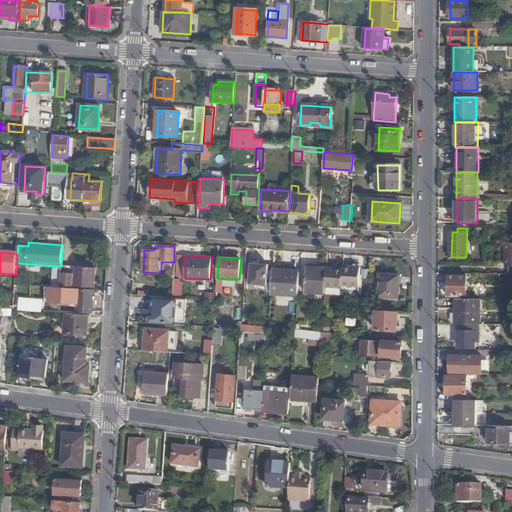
[(251,284),(268,285),(269,265),(252,264),(251,284)]
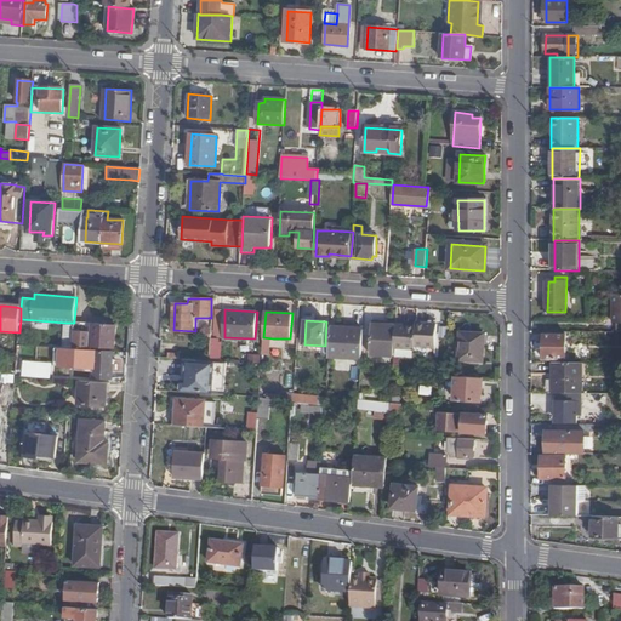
[(385,325),(386,322),(374,320),(371,354),(396,357),(396,354),(396,347),(397,326),(385,325)]
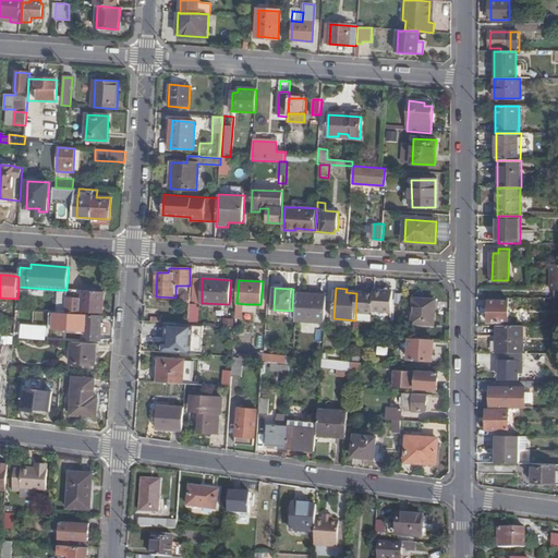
[(84,290),(67,289),(67,290),(65,310),(83,312),(84,290)]
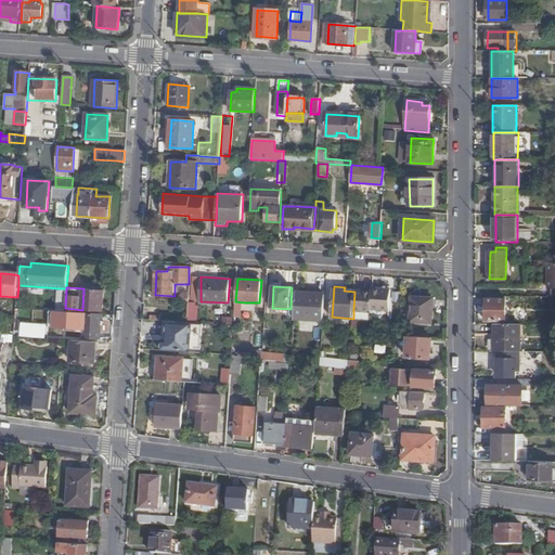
[(373,291),(355,289),(355,292),(353,310),(372,311),(372,308),(389,309),(391,289),(373,287),(373,291)]
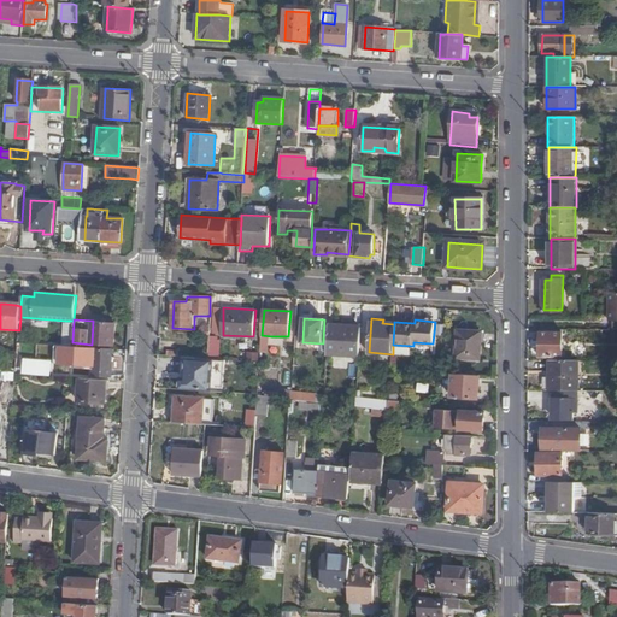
[(74,321),(65,321),(64,346),(66,346),(72,346),(72,342),(74,321)]
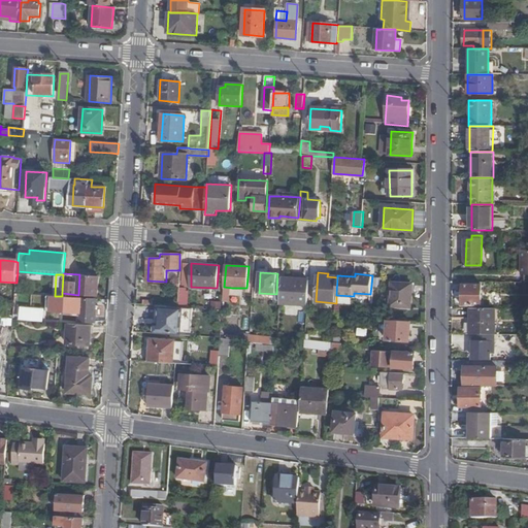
[(78,295),(96,296),(98,276),(79,274),(78,295)]
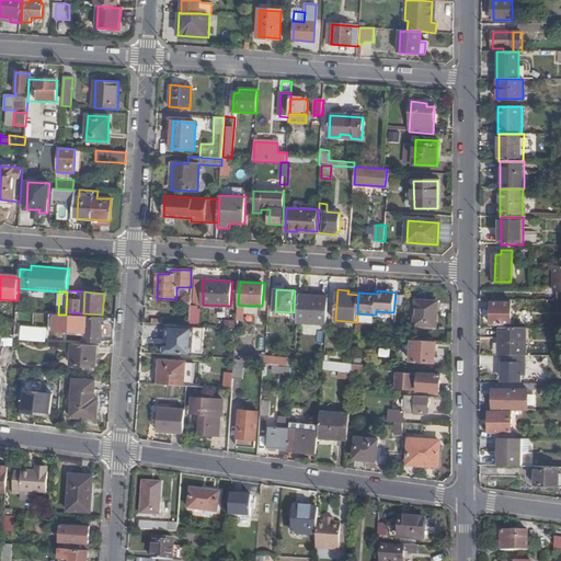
[(328,324),(329,298),(300,296),(298,322),(328,324)]
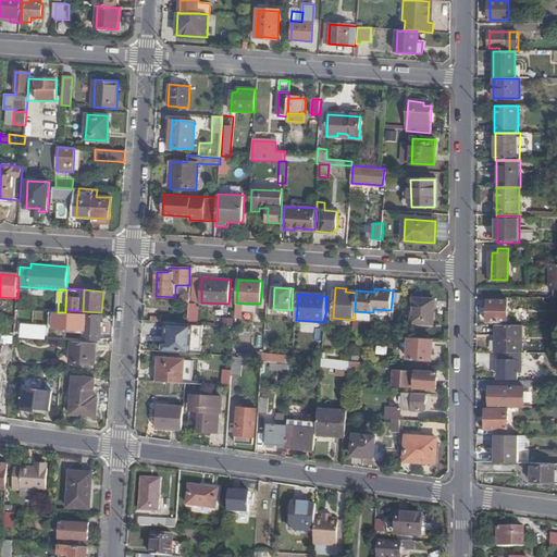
[(412,322),(433,324),(435,300),(415,298),(412,322)]
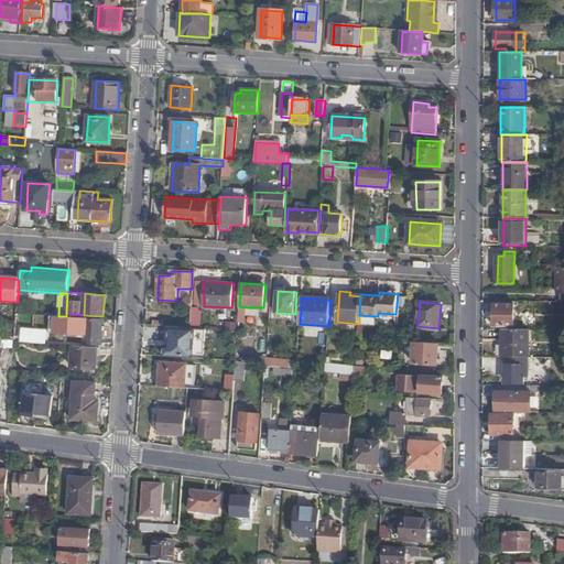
[(513,325),(513,304),(495,303),(495,325),(513,325)]
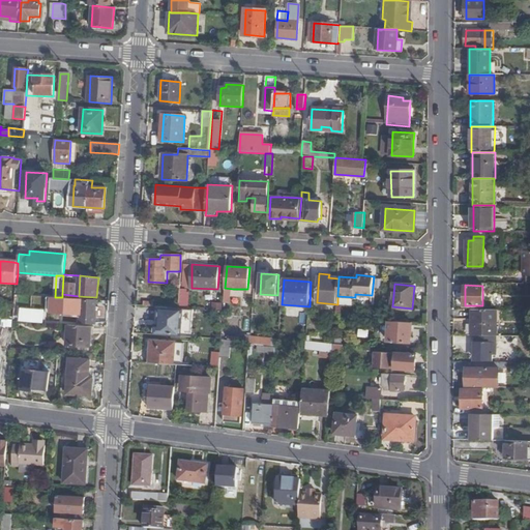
[(233,289),(225,288),(224,299),(232,300),(233,289)]
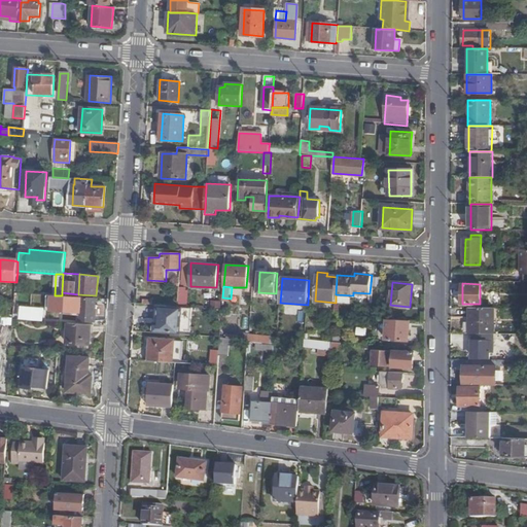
[(189,290),(179,289),(178,307),(188,307),(189,290)]
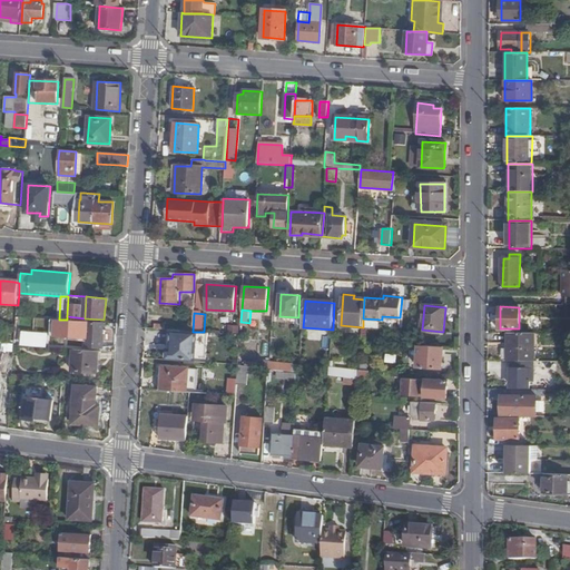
[(86,346),(102,349),(105,324),(78,322),(78,321),(67,320),(66,336),(77,336),(86,337),(86,346)]
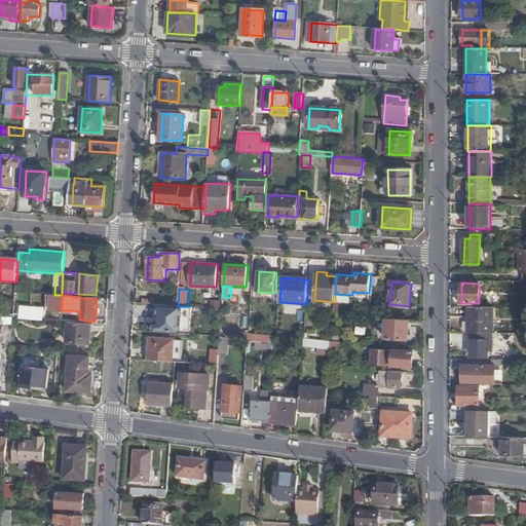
[(154,324),(154,332),(191,335),(192,307),(159,305),(158,324),(154,324)]
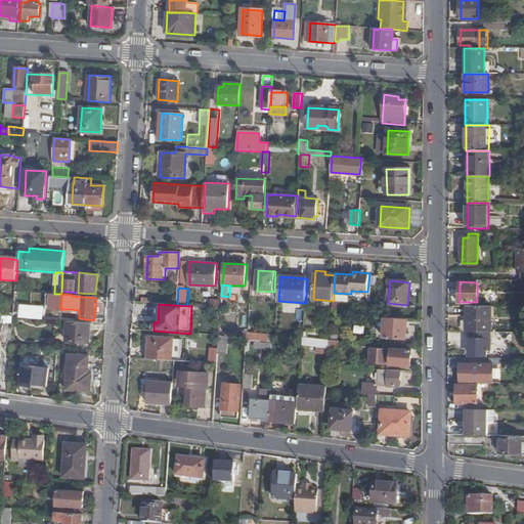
[(492,306),(467,305),(467,332),(471,332),(489,332),(492,332),(492,306)]
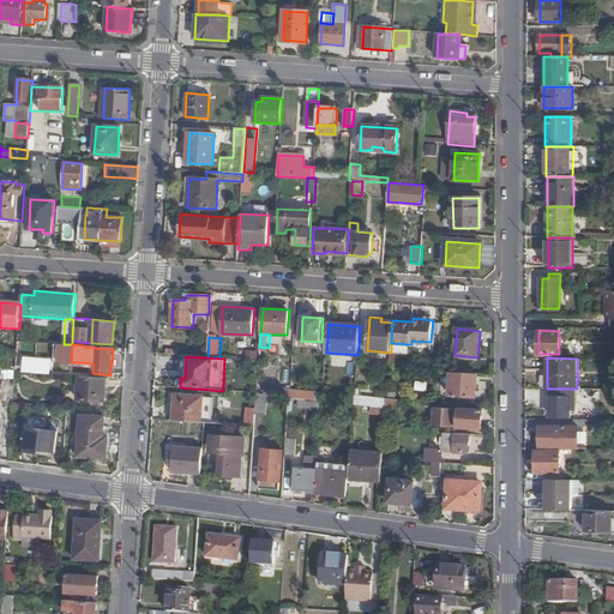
[(48,374),(62,375),(64,362),(49,361),(48,374)]
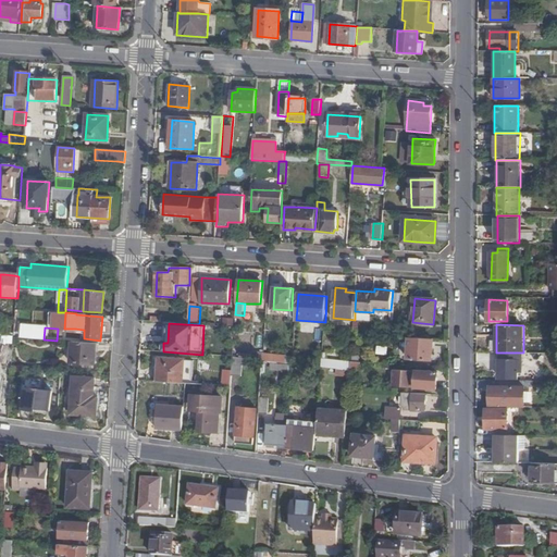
[(434,339),(410,337),(409,358),(432,360),(434,339)]
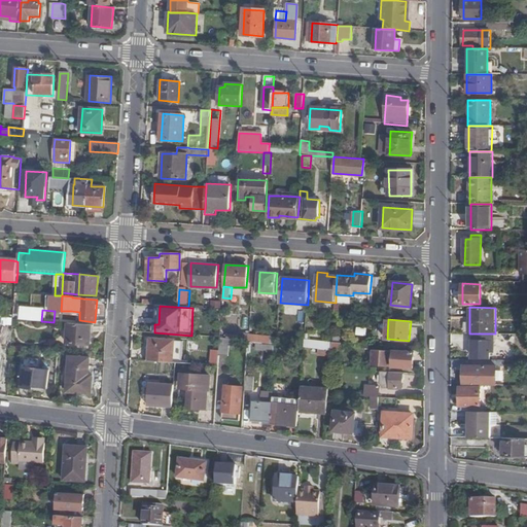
[(91,344),(92,325),(68,323),(67,342),(69,343),(69,345),(89,347),(89,344),(91,344)]
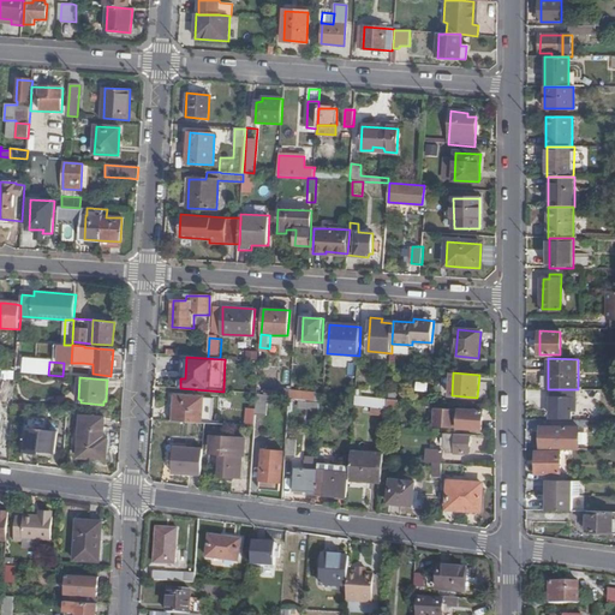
[(417,390),(429,390),(429,381),(417,381),(417,390)]
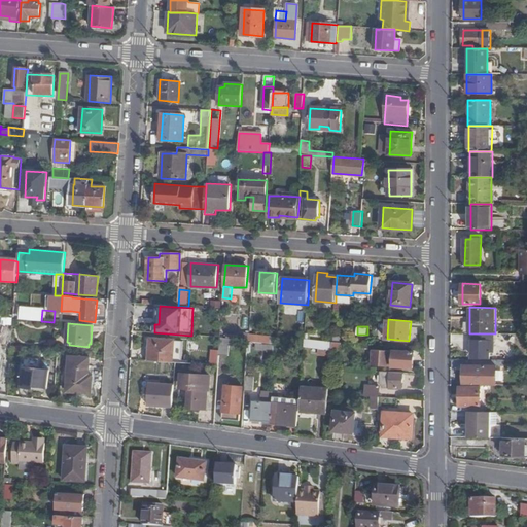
[(492,334),(473,334),(472,357),(488,357),(488,349),(492,349),(492,334)]
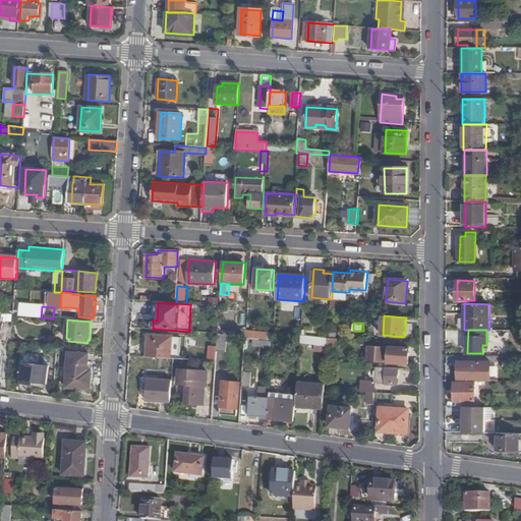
[(268,334),(247,331),(247,333),(247,337),(253,338),(259,339),(268,340),(268,334)]
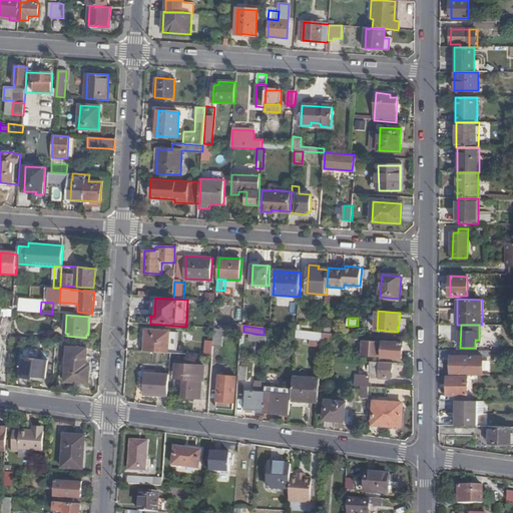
[(213,335),(213,345),(223,346),(223,336),(230,337),(231,331),(228,330),(215,329),(214,335),(213,335)]
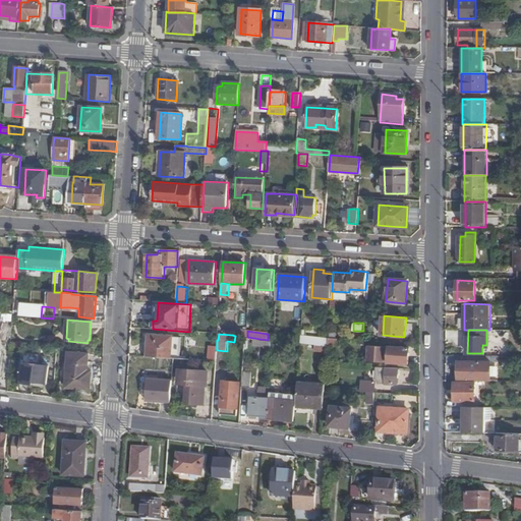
[(149,342),(149,356),(171,358),(172,336),(150,335),(149,342)]
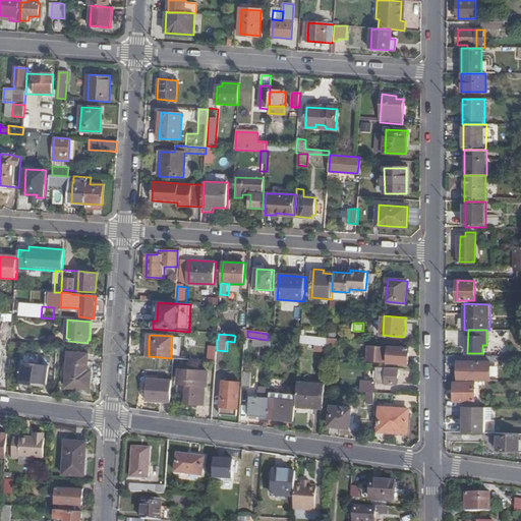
[(329,339),(302,336),(301,338),(301,344),(328,347),(329,344),(329,339)]
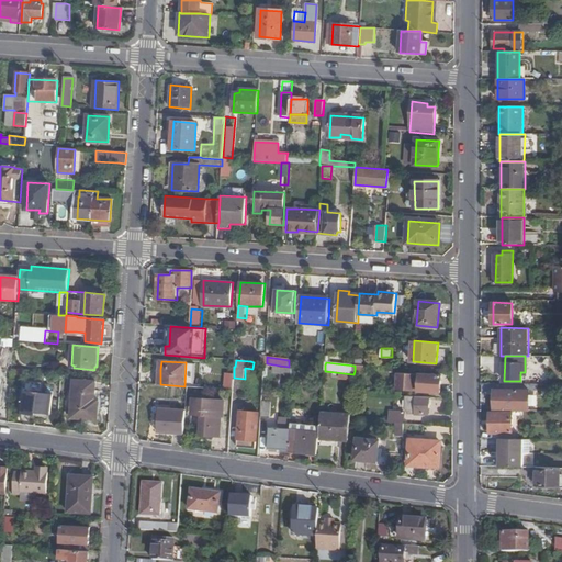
[(398,391),(441,393),(442,377),(398,373),(398,391)]
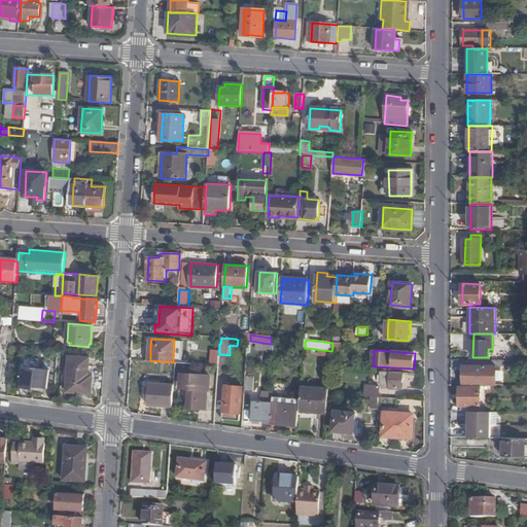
[(497,359),(511,360),(515,359),(515,350),(497,350),(497,359)]
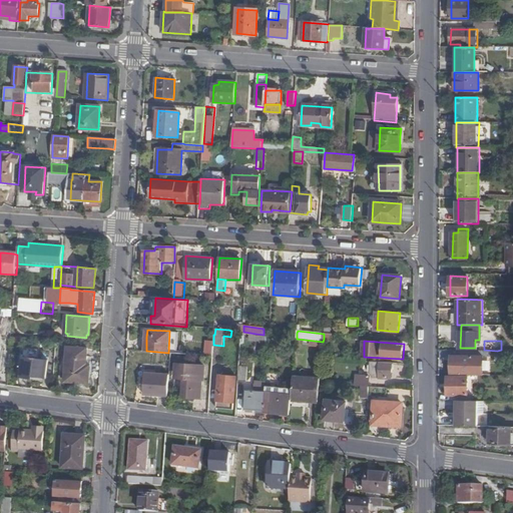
[(85,371),(85,365),(86,349),(68,348),(66,381),(88,383),(89,371),(85,371)]
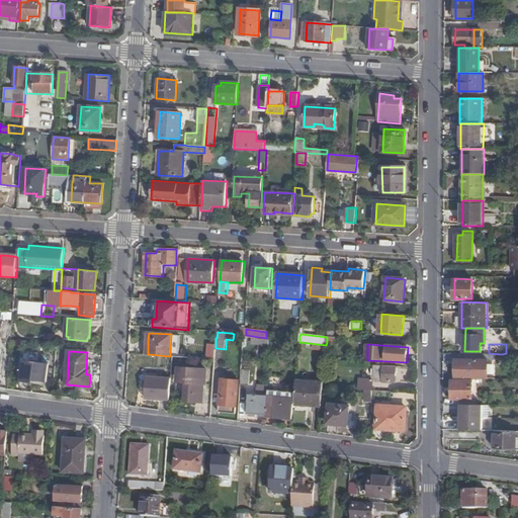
[(488,360),(455,359),(455,378),(471,378),(488,378),(488,360)]
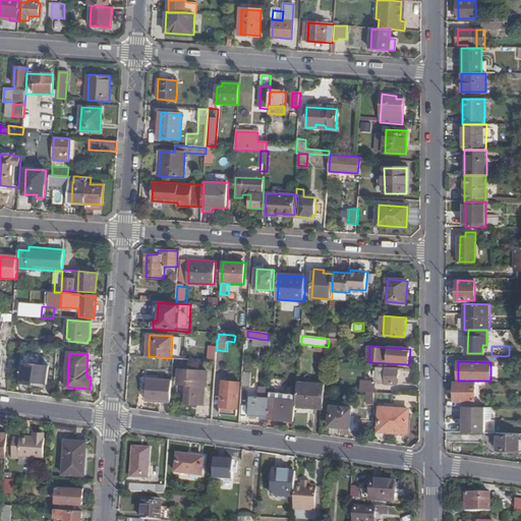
[(47,381),(55,382),(56,367),(21,362),(19,380),(44,383),(46,383),(47,381)]
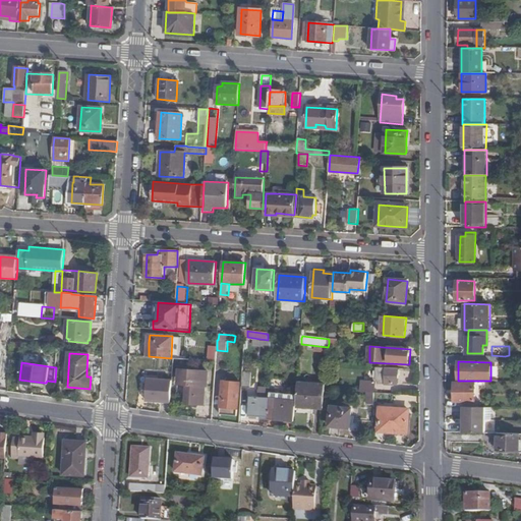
[(398,385),(398,369),(378,367),(377,379),(380,383),(398,385)]
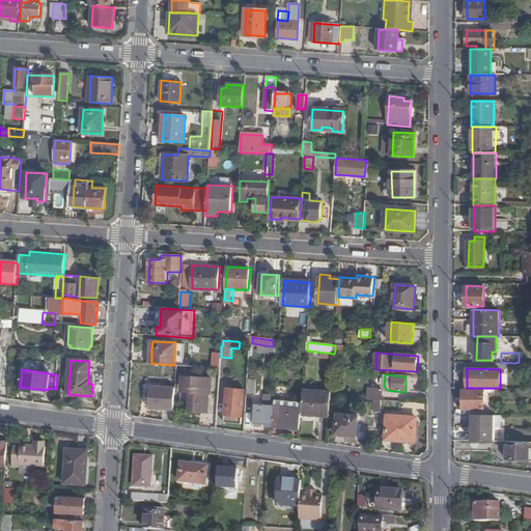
[(190,412),(208,413),(211,394),(212,394),(213,379),(183,376),(182,392),(191,392),(190,412)]
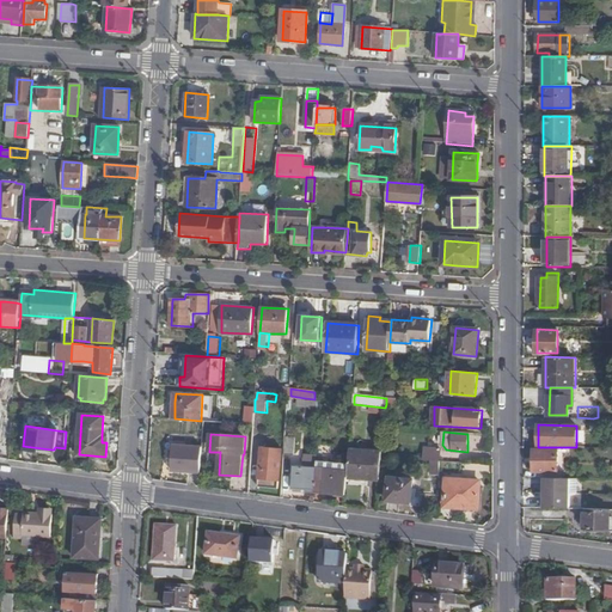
[(297,438),(287,438),(287,454),(295,454),(297,438)]
